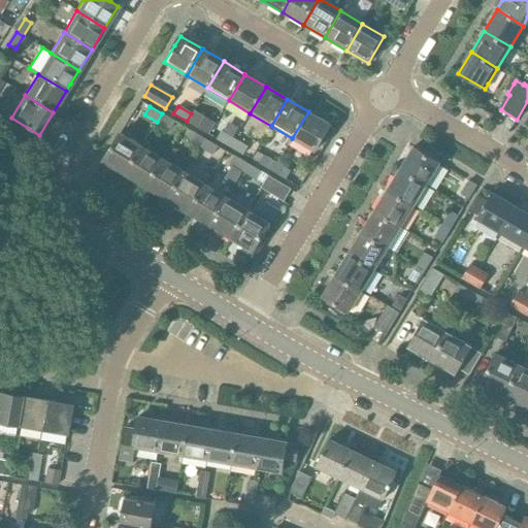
[(191,113),(187,121),(199,129),(208,134),(216,123),(195,110),(192,114),(191,113)]
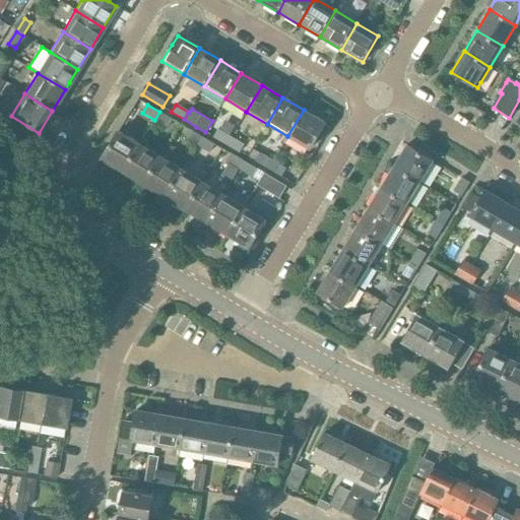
[(304,110),(287,136),(310,149),(317,137),(322,140),(330,127),(325,124),(325,123),(304,110)]
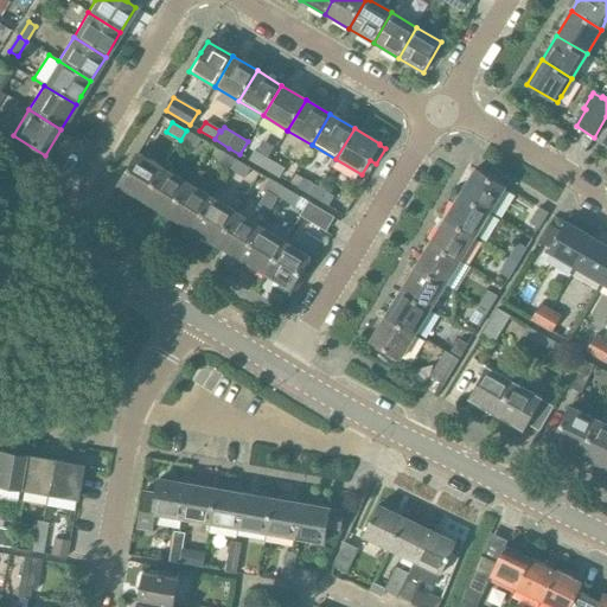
[(186,131),(180,140),(196,149),(200,140),(186,131)]
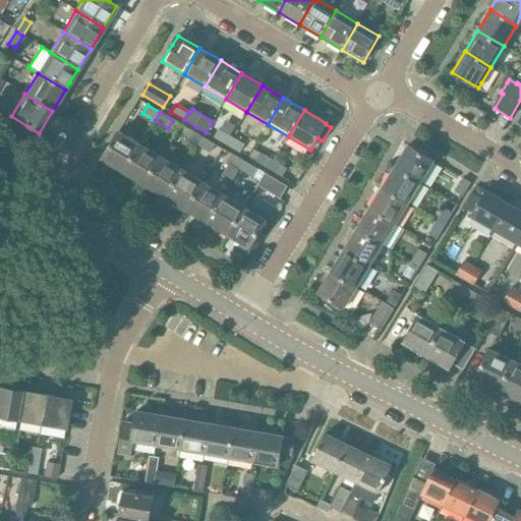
[(226,145),(231,136),(218,129),(214,137),(226,145)]
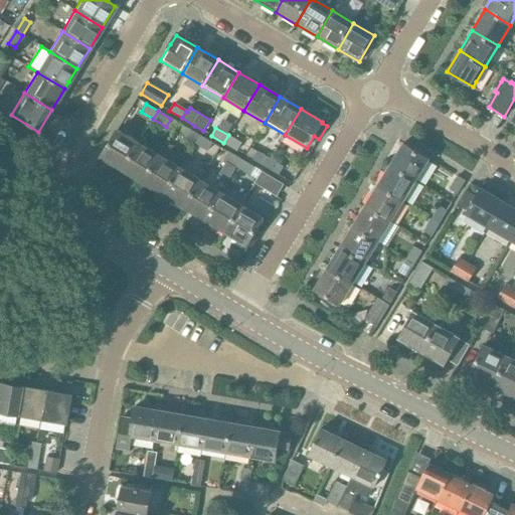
[(194,144),(199,136),(187,129),(182,137),(194,144)]
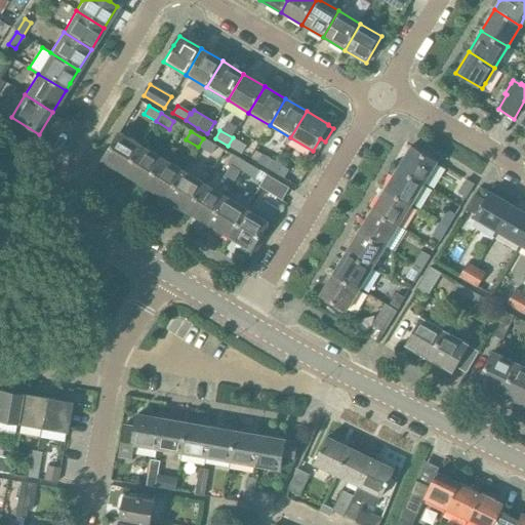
[(142,146),(119,132),(103,160),(124,173),(142,146)]
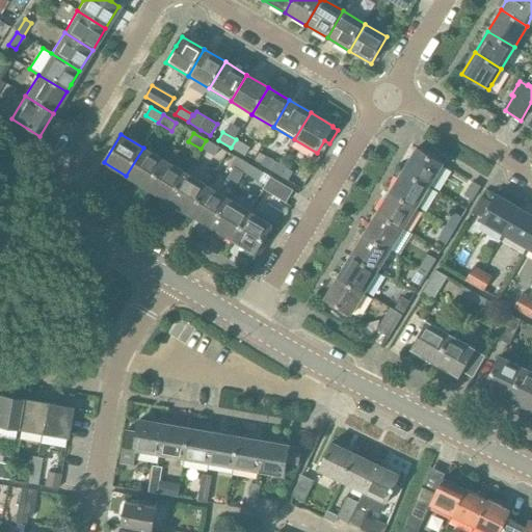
[(236,139),(231,148),(244,155),(248,148),(236,139)]
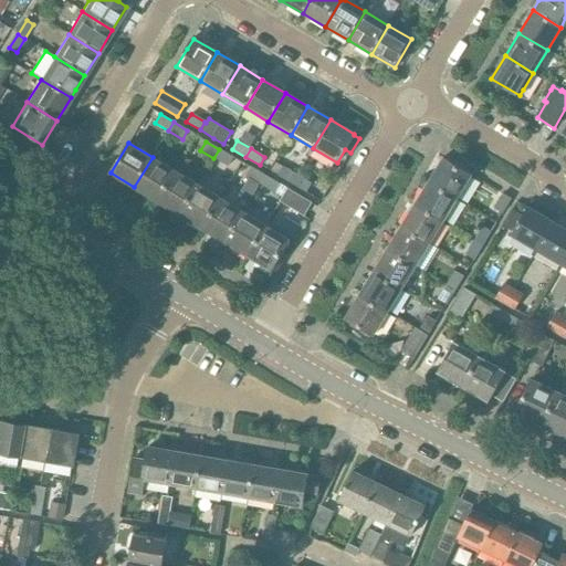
[(219,149),(213,158),(228,167),(233,158),(219,149)]
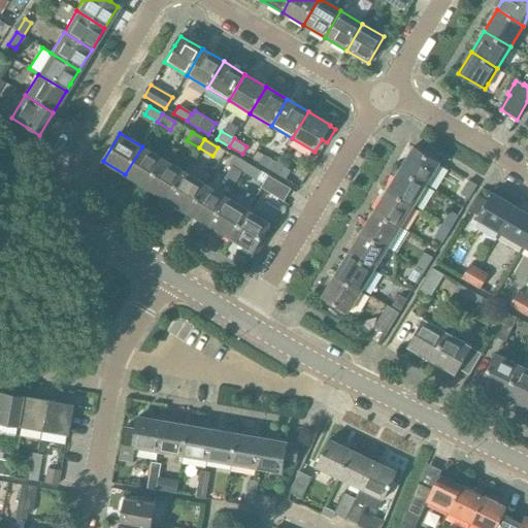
[(163,159),(142,146),(125,174),(145,188),(163,159)]
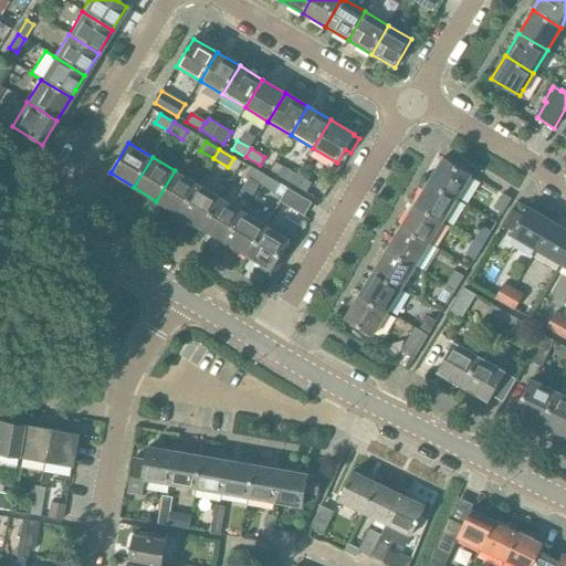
[(457,197),(471,174),(443,157),(429,180),(457,197)]
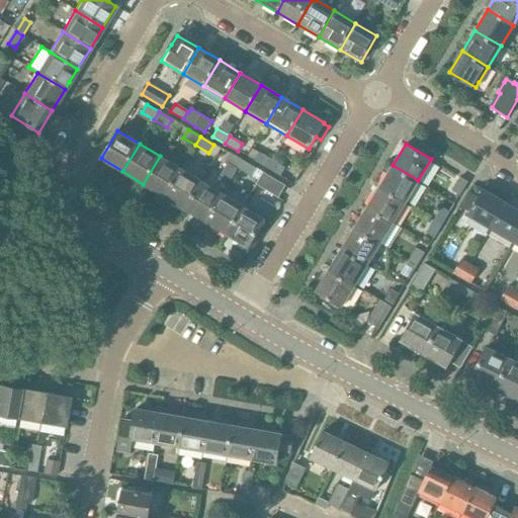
[(237,169),(242,161),(230,154),(226,162),(237,169)]
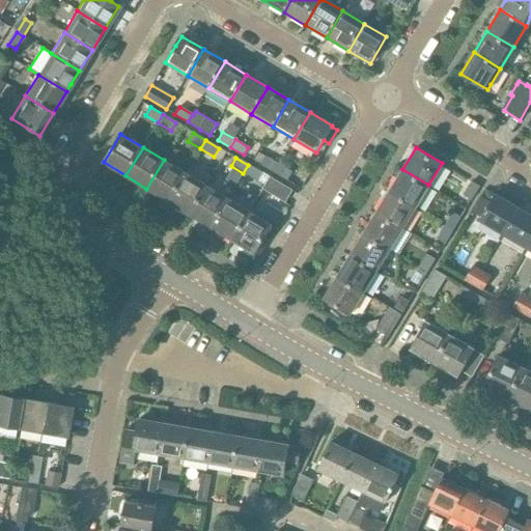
[(273,173),(278,165),(264,158),(260,165),(273,173)]
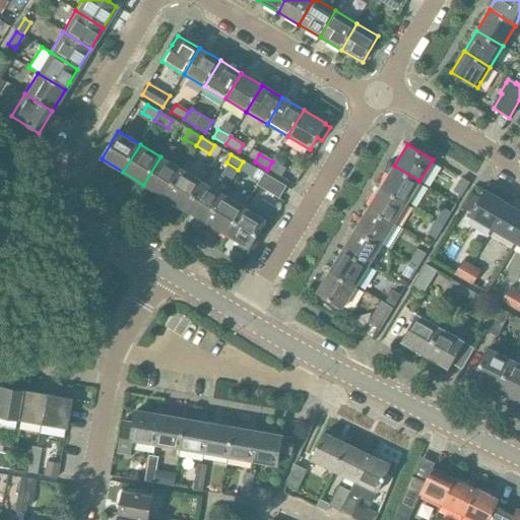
[(182,170),(160,156),(143,185),(165,197),(182,170)]
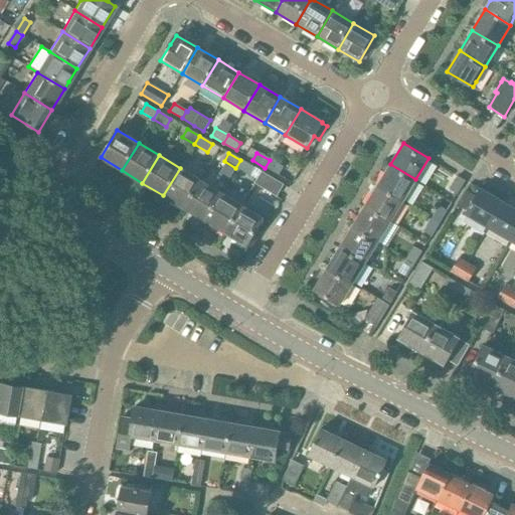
[(240,160),(235,168),(249,176),(253,168),(240,160)]
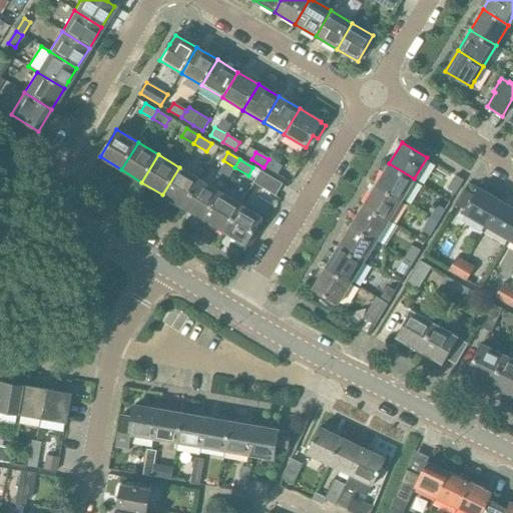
[(269,159),(264,167),(277,174),(282,167),(269,159)]
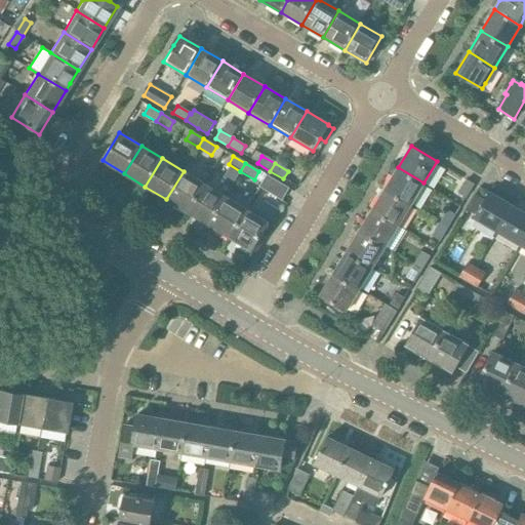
[(410,204),(423,183),(398,167),(385,189),(410,204)]
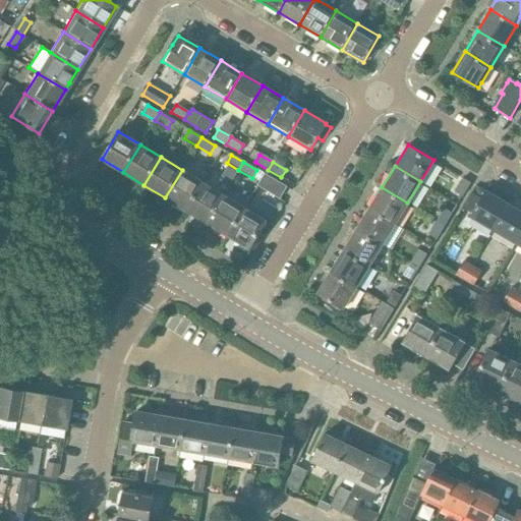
[(203,182),(182,170),(165,197),(186,210),(203,182)]
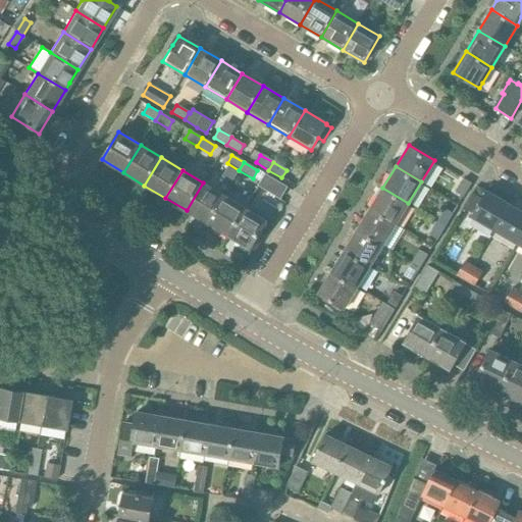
[(265,175),(258,186),(279,199),(286,188),(265,175)]
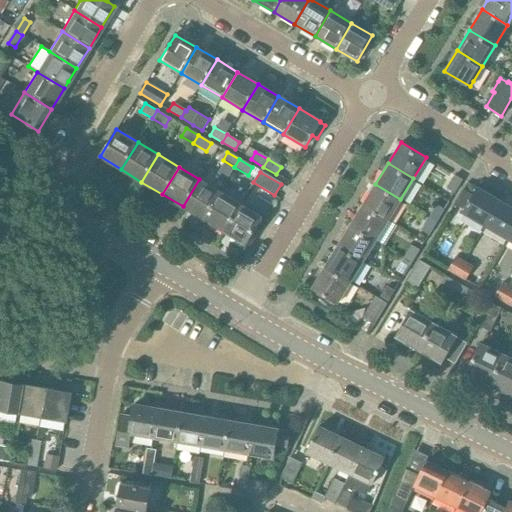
[(462,179),(454,175),(447,187),(455,192),(462,179)]
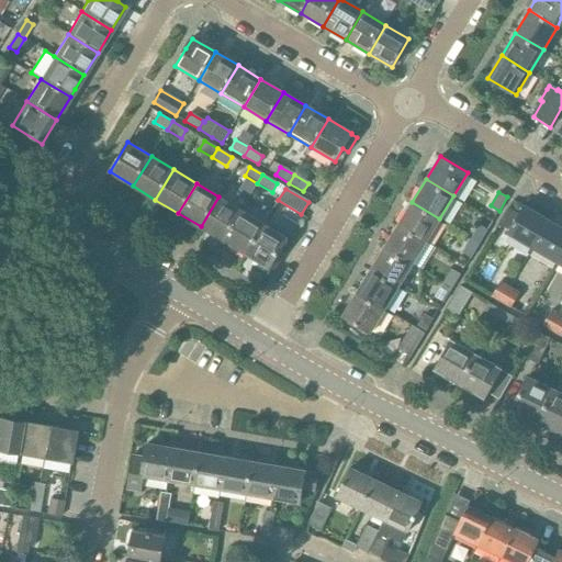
[(242,210),(218,197),(201,226),(223,240),(242,210)]
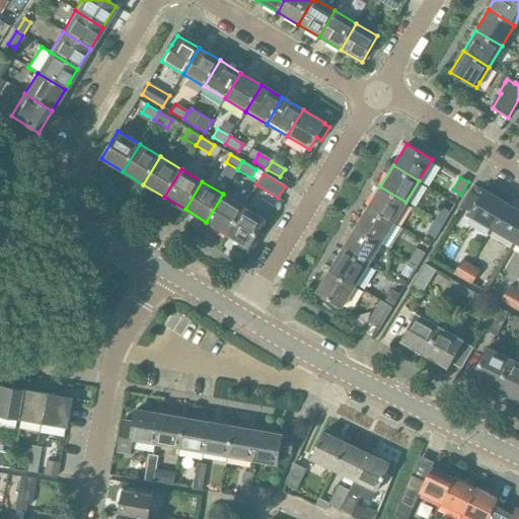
[(393,223),(405,202),(380,187),(368,207),(393,223)]
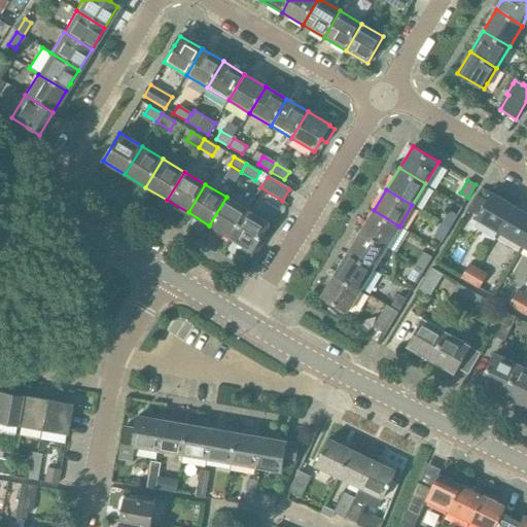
[(514,206),(491,192),(490,191),(477,216),(500,231),(514,206)]
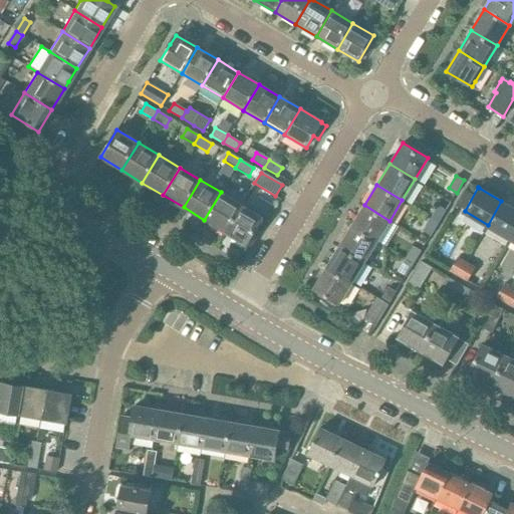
[(242,205),(221,192),(204,220),(225,232),(242,205)]
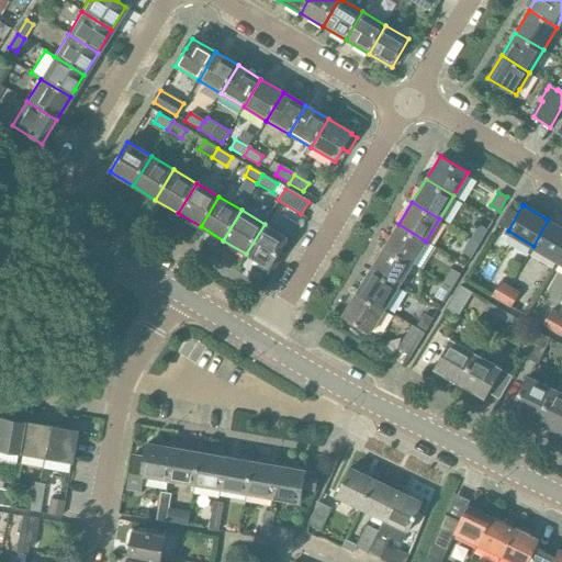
[(534,246),(559,260),(561,254),(561,227),(548,220),(534,246)]
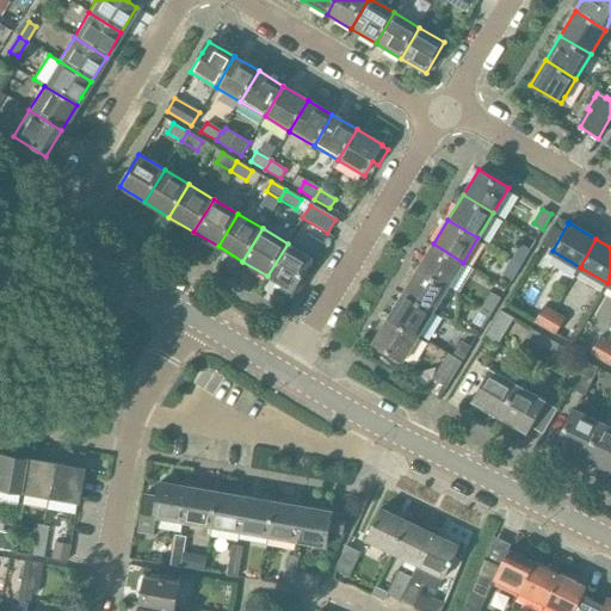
[(288,244),(267,276),(292,291),(312,258),(288,244)]
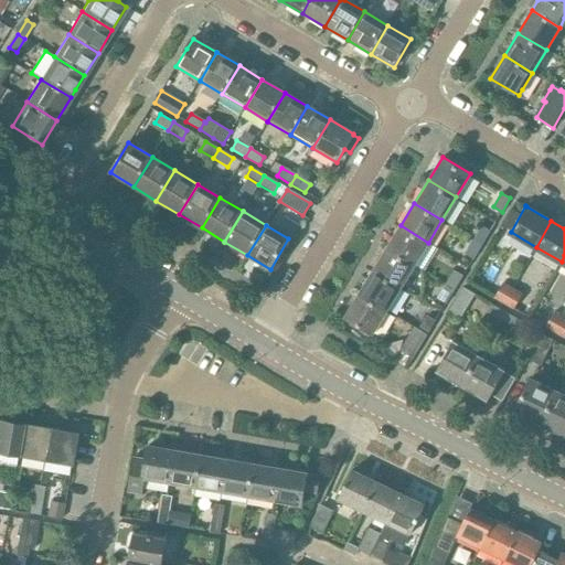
[(415,265),(428,243),(401,225),(386,248),(415,265)]
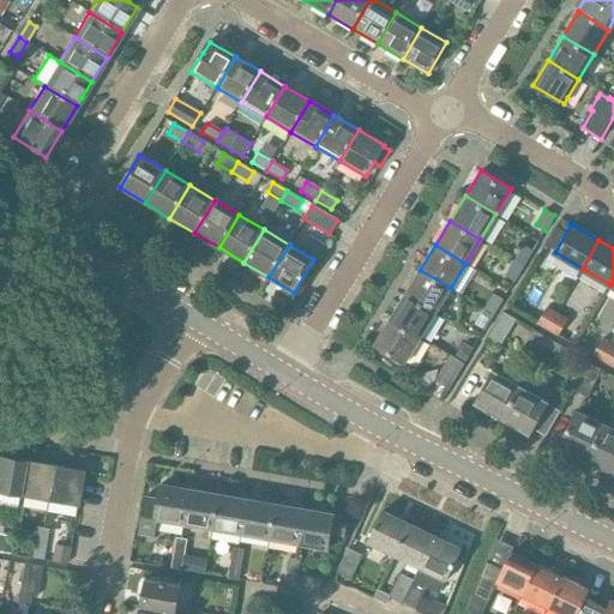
[(515,259),(524,265),(533,251),(524,245),(515,259)]
